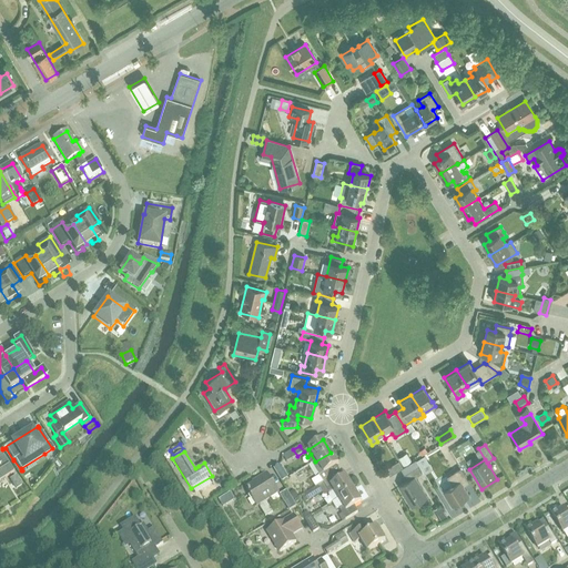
[(316,487),(323,484),(323,483),(336,475),(341,473),(336,466),(338,465),(331,453),(315,462),(312,464),(316,472),(320,476),(312,480),(315,487),(316,487)]
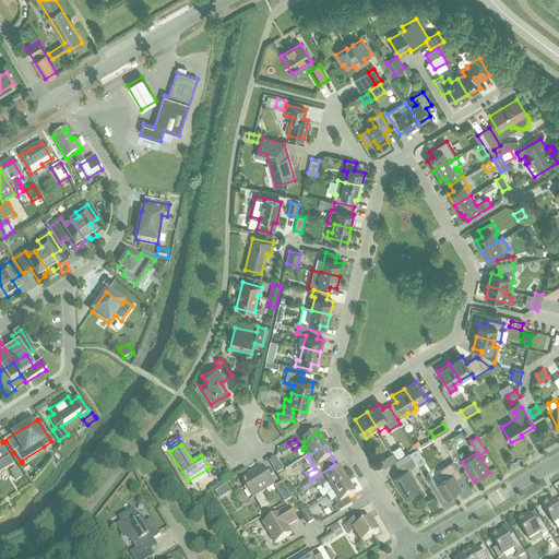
[(0,448),(0,474),(13,465),(1,447),(0,448)]
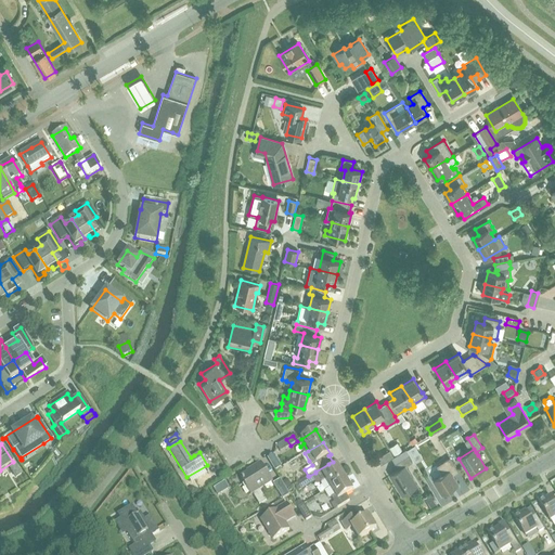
[(397,443),(389,448),(394,455),(402,451),(397,443)]
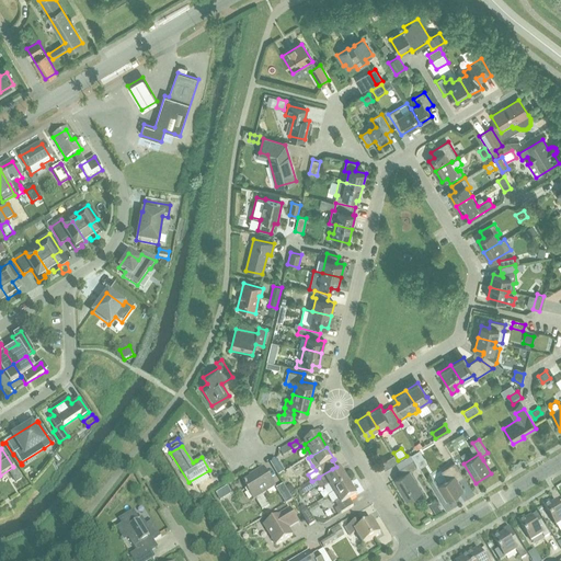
[(411,455),(414,460),(422,455),(419,450),(411,455)]
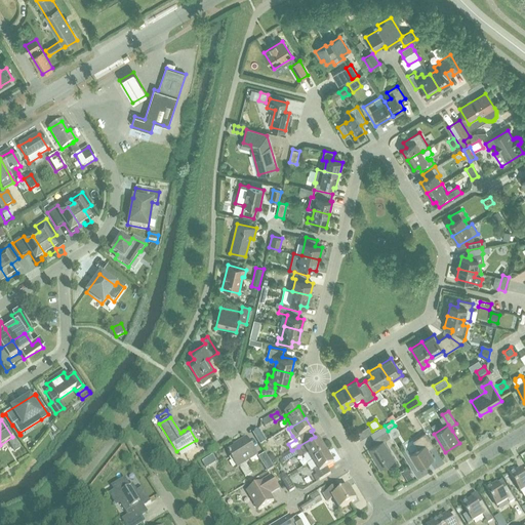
[(368,426),(360,431),(356,434),(360,440),(372,433),(368,426)]
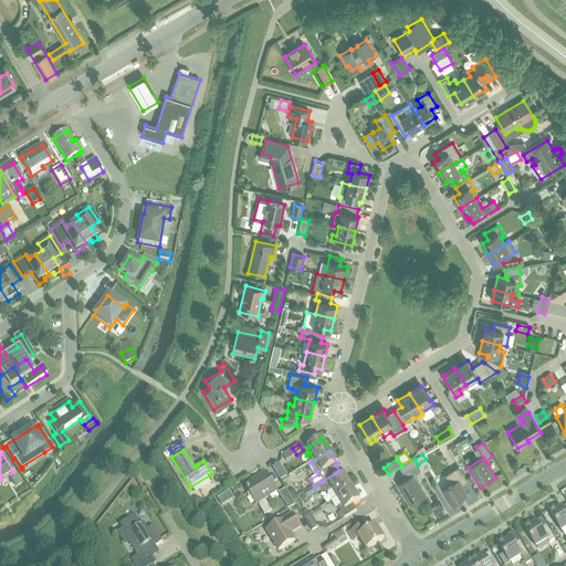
[(280,463),(278,464),(272,468),(280,481),(287,477),(280,463)]
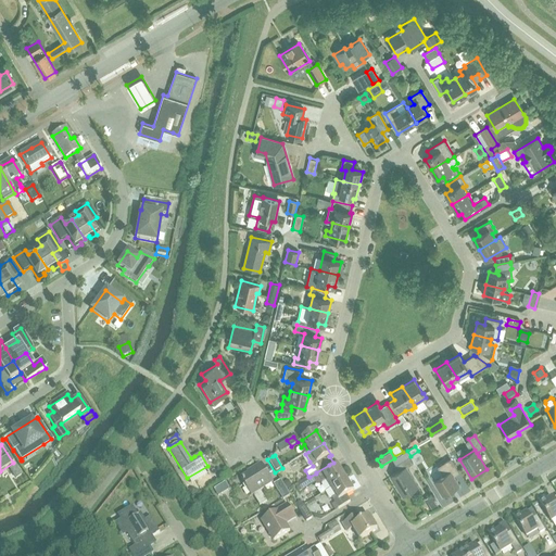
[(406,467),(413,463),(408,456),(395,464),(400,470),(390,476),(402,496),(418,487),(406,467)]
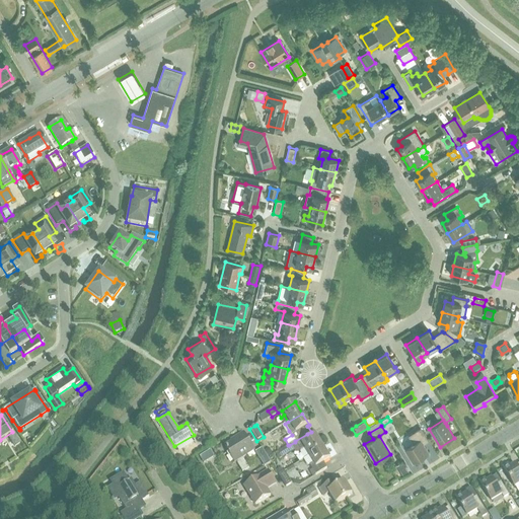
[(414,463),(429,453),(424,444),(429,441),(421,428),(409,436),(414,444),(404,449),(414,463)]
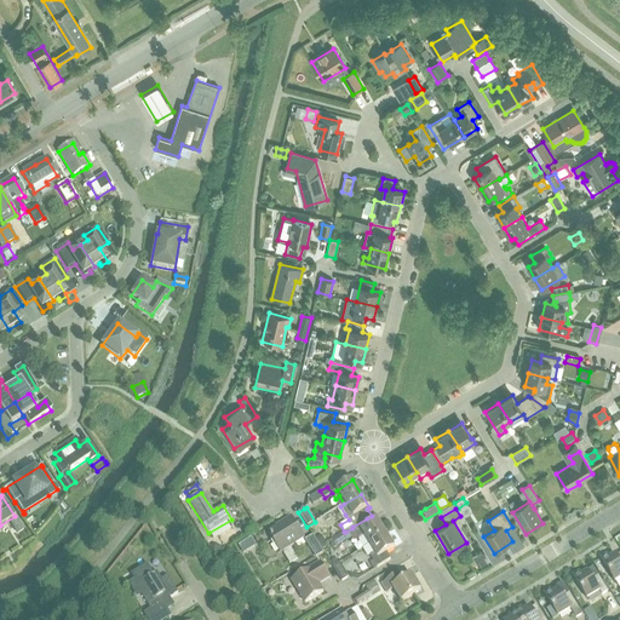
[(283,524),(268,534),(280,554),(281,552),(288,564),(292,562),(297,560),(290,547),(303,539),(291,517),(282,522),(283,524)]
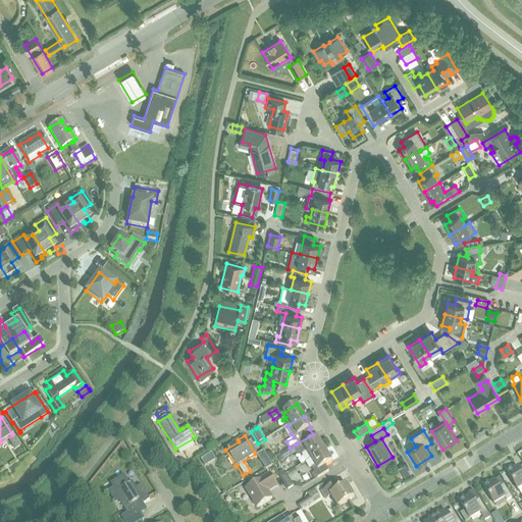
[(297,445),(291,448),(295,454),(297,457),(302,453),(303,454),(306,452),(311,459),(324,450),(318,439),(312,442),(309,436),(297,444),(297,445)]
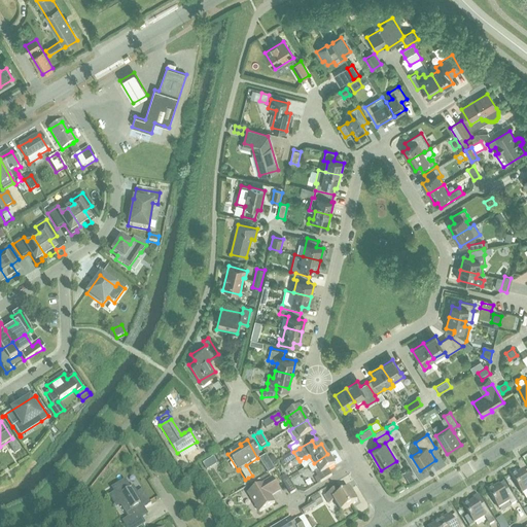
[(13,453),(20,449),(14,442),(9,446),(13,453)]
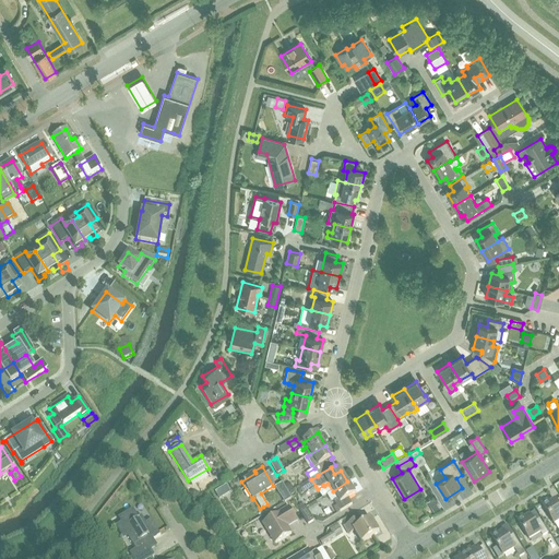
[(310,479),(296,489),(299,496),(316,486),(311,479),(310,479)]
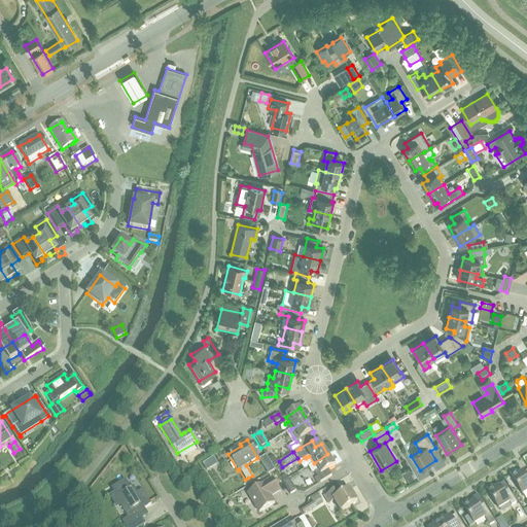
[(314,463),(308,466),(313,475),(315,473),(317,477),(320,483),(331,477),(331,476),(328,470),(335,466),(327,454),(314,463)]
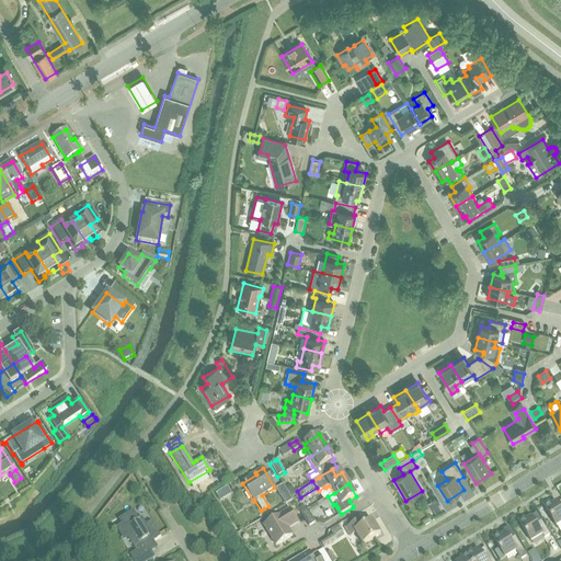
[(285,505),(293,501),(283,485),(275,490),(285,505)]
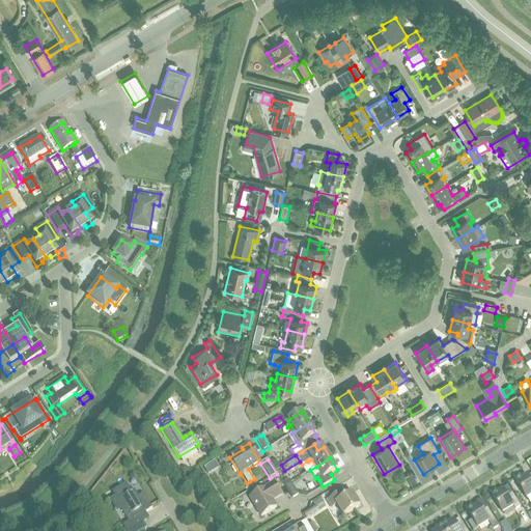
[(274,459),(270,462),(274,468),(278,466),(274,459)]
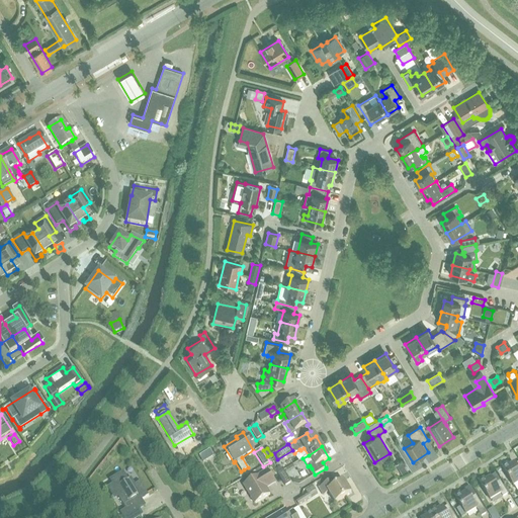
[(208,452),(200,457),(204,463),(211,458),(208,452)]
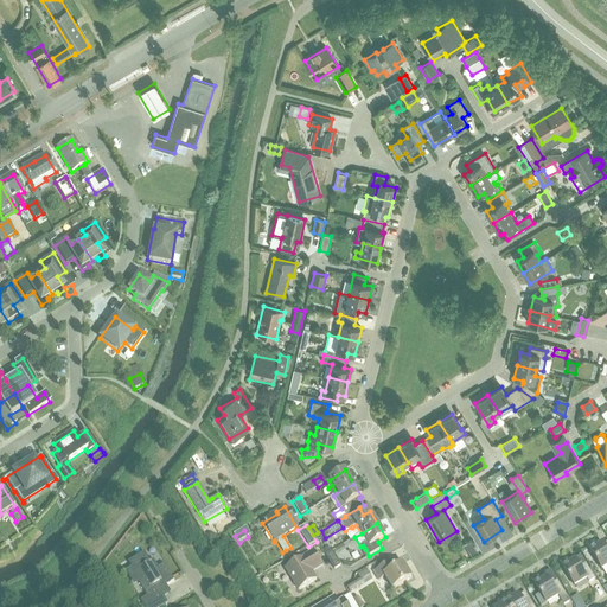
[(590,545),(588,548),(601,570),(602,569),(606,575),(606,542),(604,545),(601,543),(593,549),(590,545)]
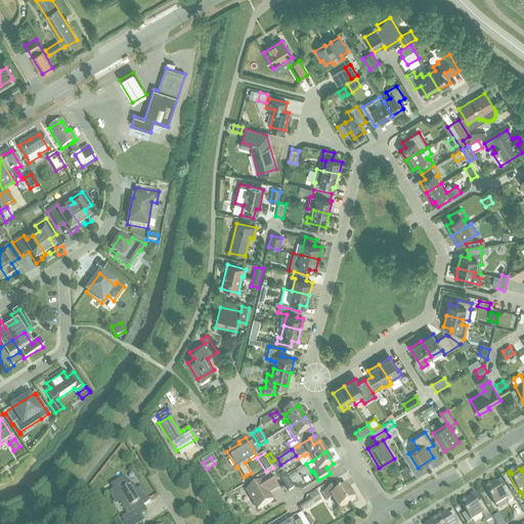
[(408,471),(401,475),(406,483),(413,479),(408,471)]
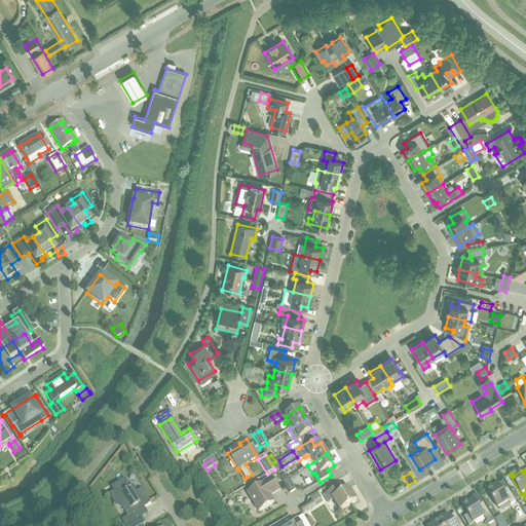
[(279,490),(272,478),(248,493),(259,513),(273,503),(269,496),(279,490)]
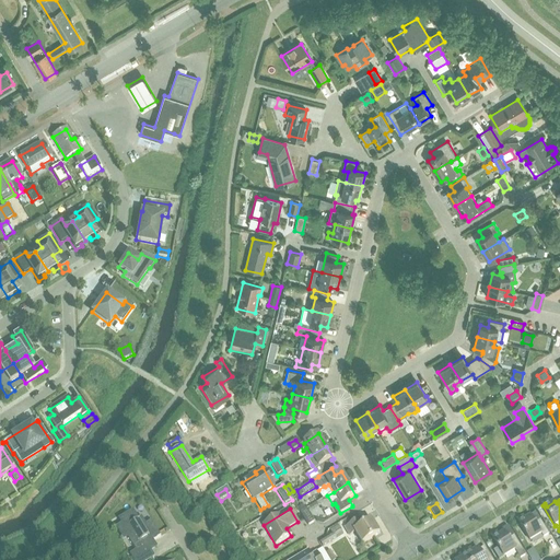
[(307,526),(314,522),(306,509),(305,510),(300,513),(307,526)]
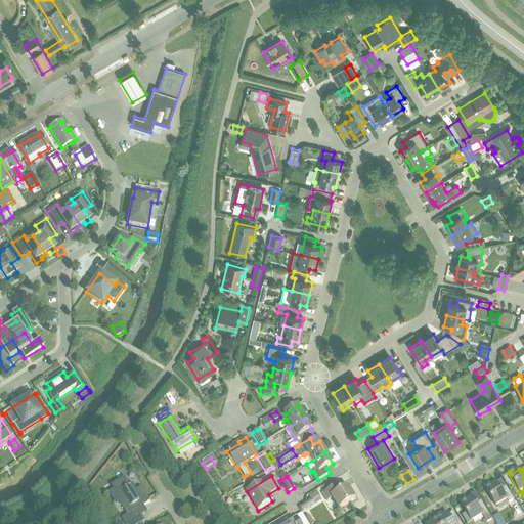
[(116,490),(111,494),(115,501),(118,499),(127,516),(122,519),(124,523),(128,523),(141,516),(137,510),(150,501),(141,487),(136,490),(132,484),(130,485),(126,479),(119,482),(113,486),(116,490)]
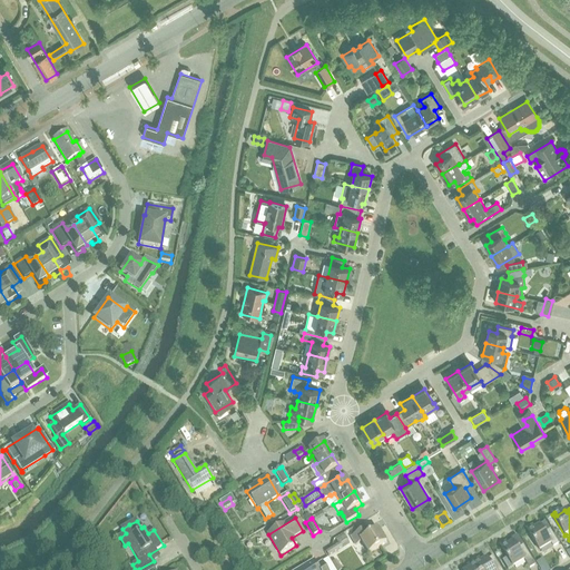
[(552,548),(559,543),(546,522),(531,531),(529,528),(527,530),(539,551),(550,544),(552,548)]
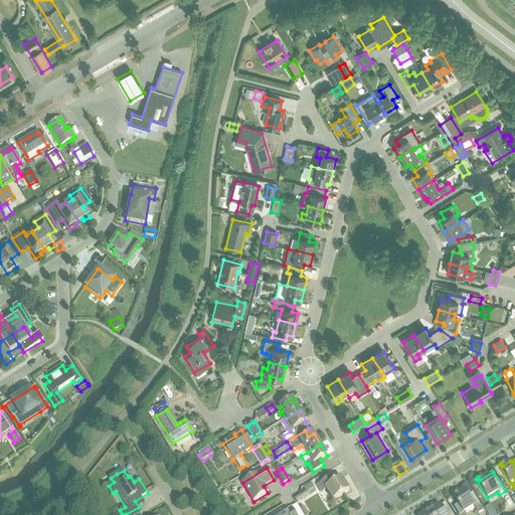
[(322,481),(330,478),(329,473),(320,477),(322,481)]
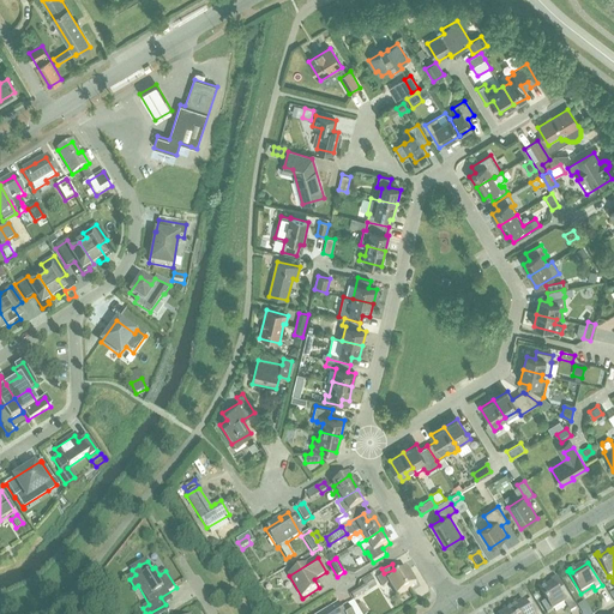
[(397,597),(416,585),(407,571),(396,578),(391,571),(378,579),(383,588),(390,584),(397,597)]
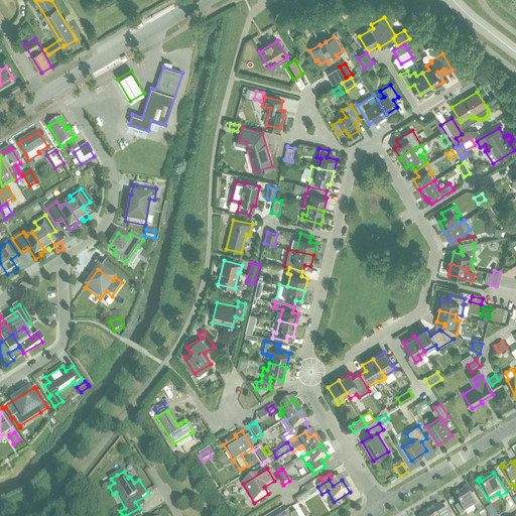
[(311,485),(303,490),(306,494),(307,493),(313,489),(311,485)]
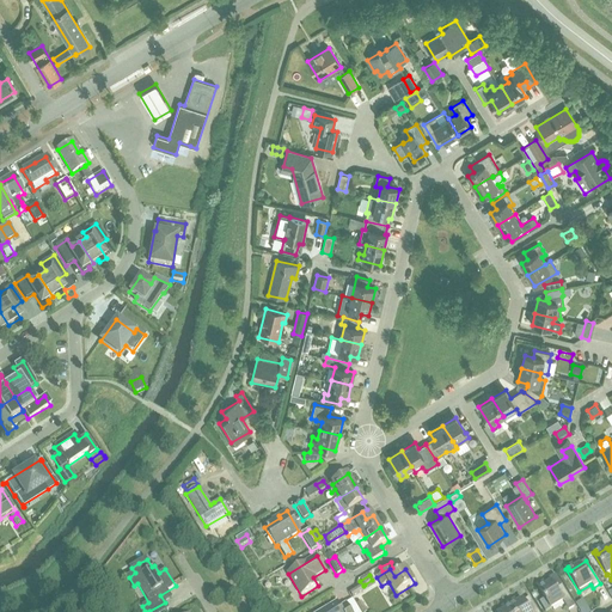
[(545,611),(563,601),(568,611),(575,607),(558,580),(555,575),(549,579),(551,582),(542,587),(539,585),(537,586),(544,599),(539,603),(545,611)]
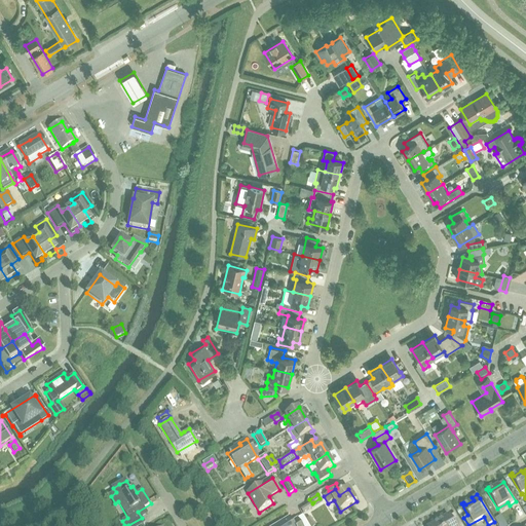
[(312,503),(300,511),(302,515),(315,506),(313,502),(312,503)]
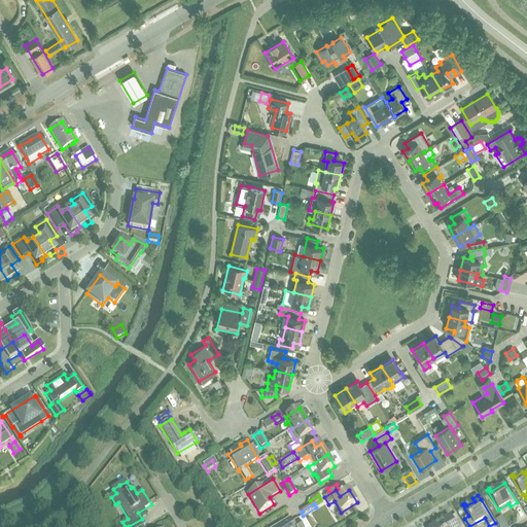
[(440,519),(437,520),(441,526),(463,526),(456,515),(451,518),(450,516),(442,521),(440,519)]
